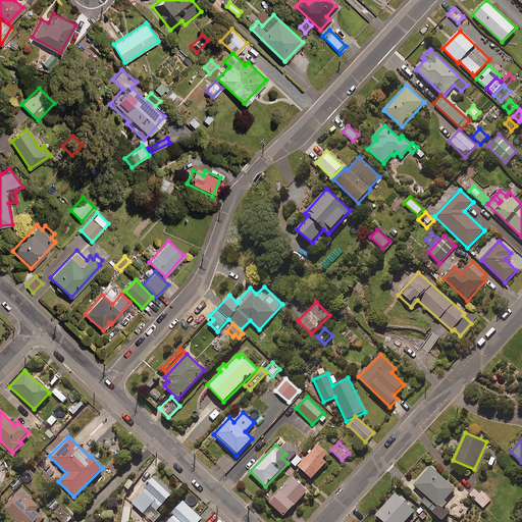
[(327,454),(317,445),(298,466),(311,479),(326,463),(322,460),(327,454)]
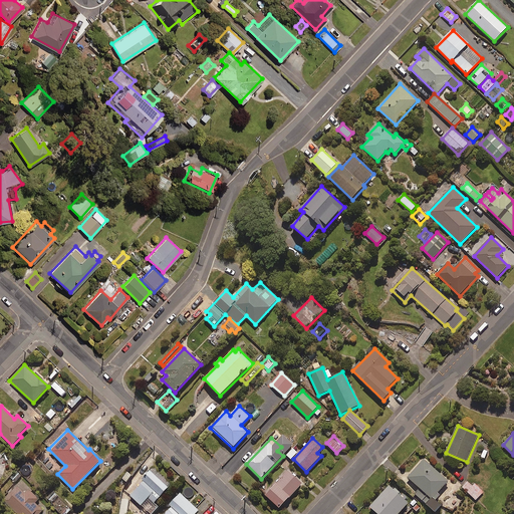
[(291,460),(298,453),(292,448),(291,450),(287,446),(282,452),(291,460)]
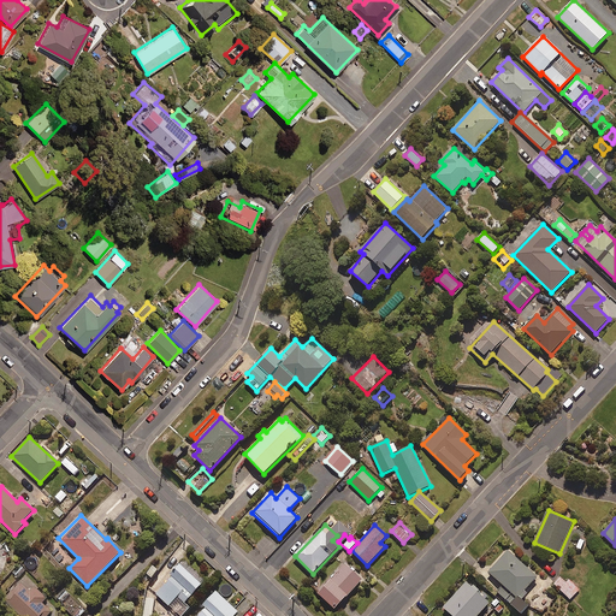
[(27,538),(21,544),(28,552),(35,546),(27,538)]
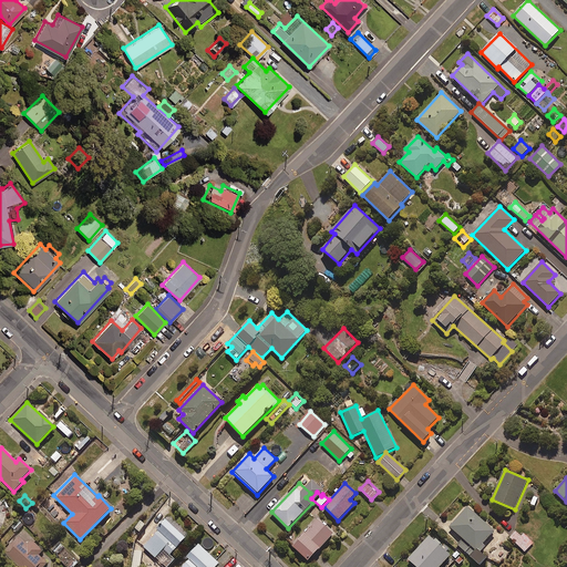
[(495,532),(468,507),(450,527),(463,539),(459,545),(480,565),(487,558),(481,553),(485,547),(483,544),(495,532)]
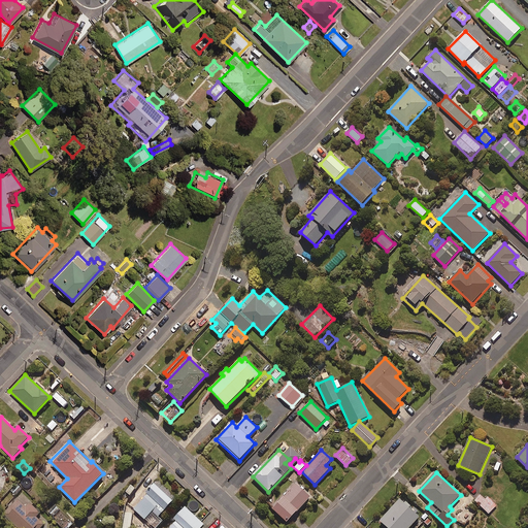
[(176,497),(156,479),(137,499),(140,502),(133,509),(150,524),(145,527),(156,527),(163,521),(159,517),(176,497)]
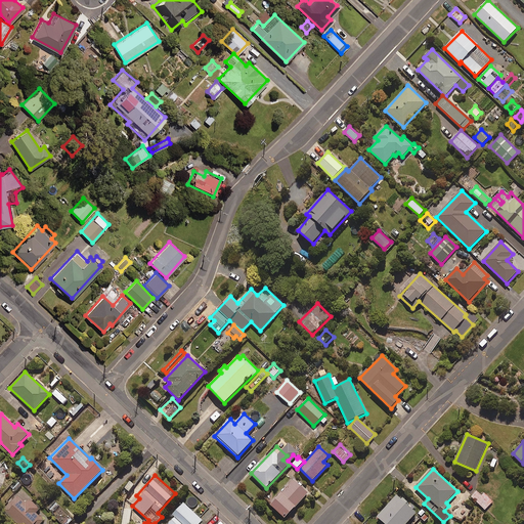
[(309,493),(293,479),(269,505),(286,519),(309,493)]
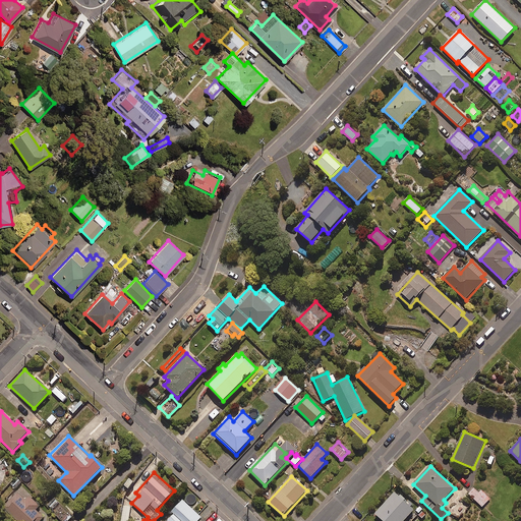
[(41,505),(21,486),(3,506),(18,520),(40,520),(44,518),(36,510),(41,505)]
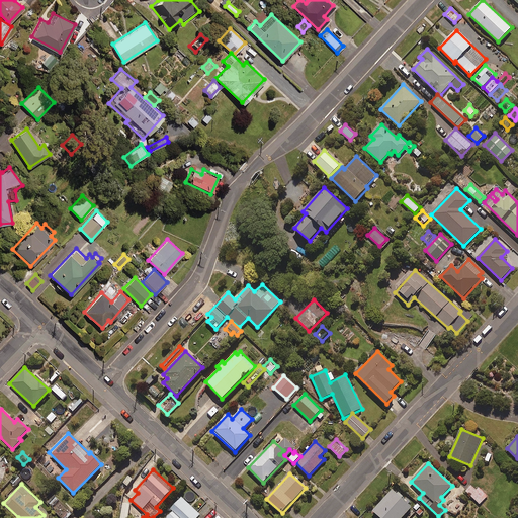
[(488,496),(478,488),(477,490),(471,486),(466,492),(480,504),(488,496)]
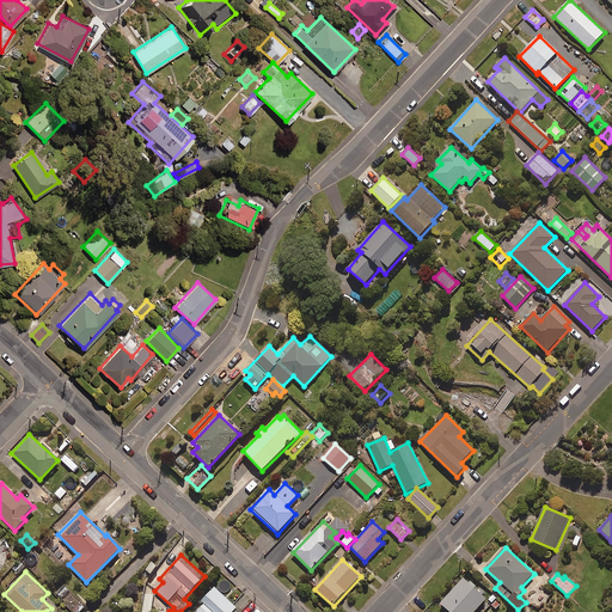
[(475,611),(487,600),(464,579),(441,604),(450,611),(475,611)]
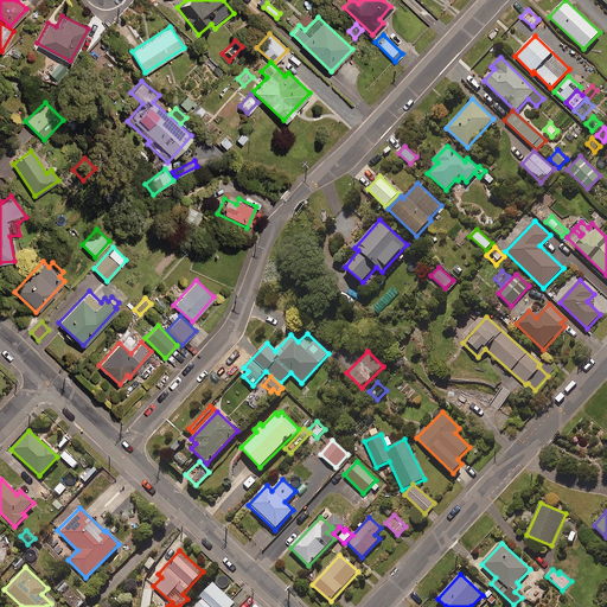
[(230,606),(235,604),(212,583),(199,596),(203,599),(195,606),(230,606)]
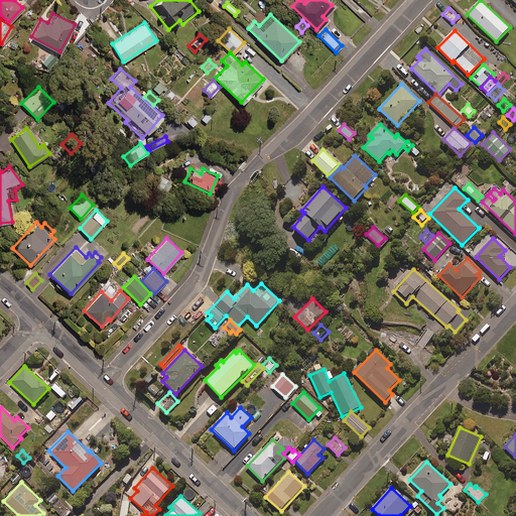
[(127,515),(130,501),(122,500),(119,515),(127,515)]
